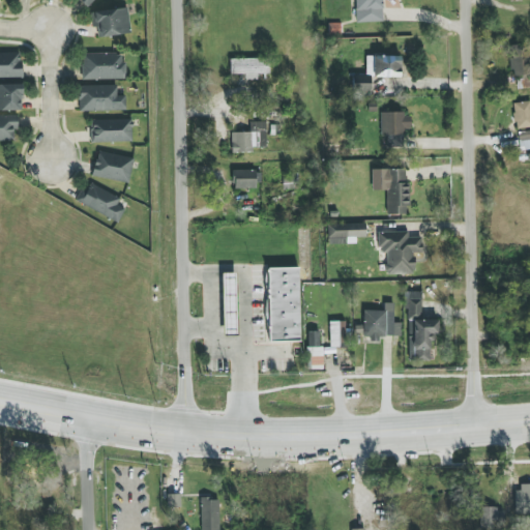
[(382,22),(381,0),(354,0),(356,23),(382,22)]
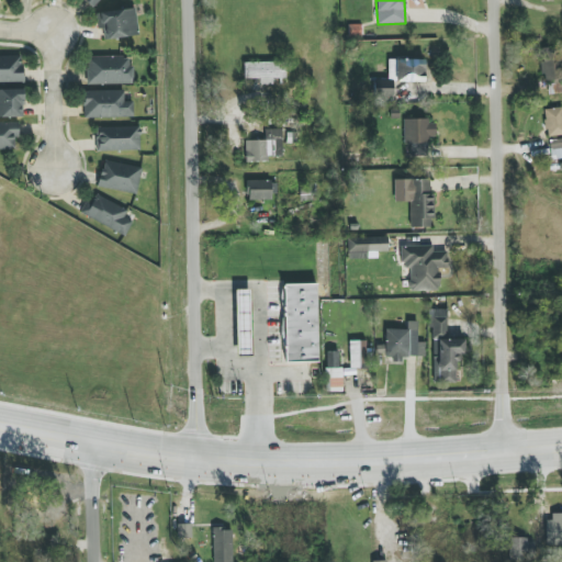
[(96,13),(98,30),(103,29),(104,40),(138,35),(135,8),(96,13)]
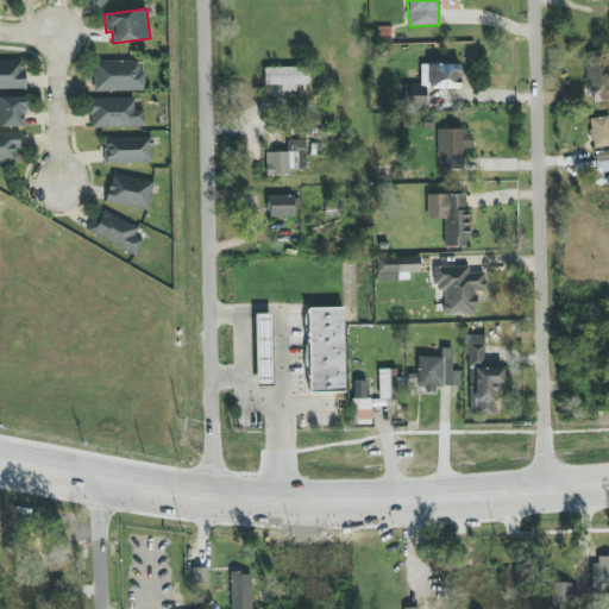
[(608,88),(608,70),(608,52),(586,52),(586,87),(608,88)]
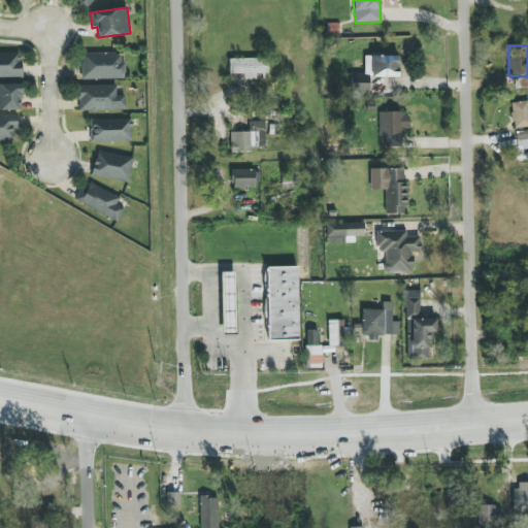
[(0,77),(22,77),(22,53),(0,53),(0,77)]
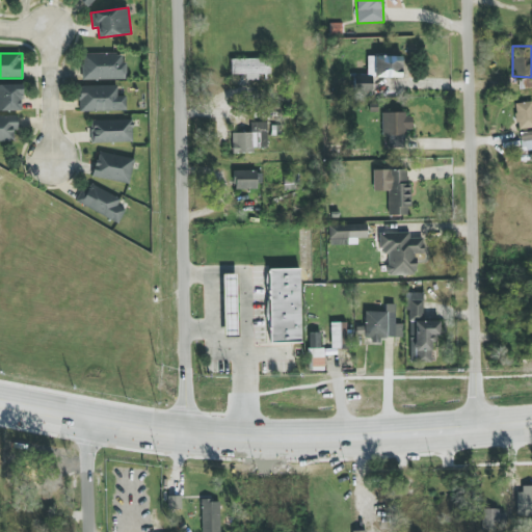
[(83,80),(125,80),(125,53),(82,54),(83,80)]
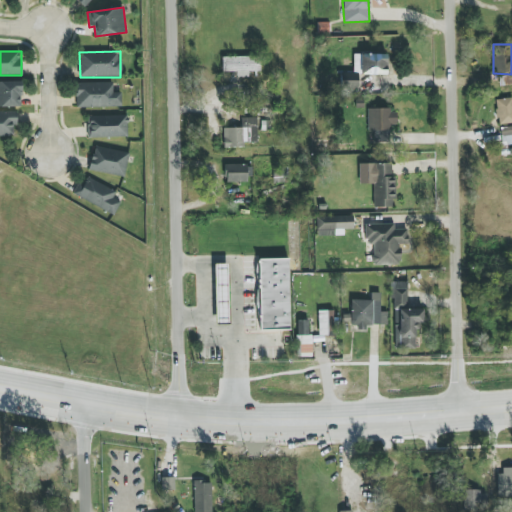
[(387,54),(354,53),(354,74),(387,75),(387,54)]
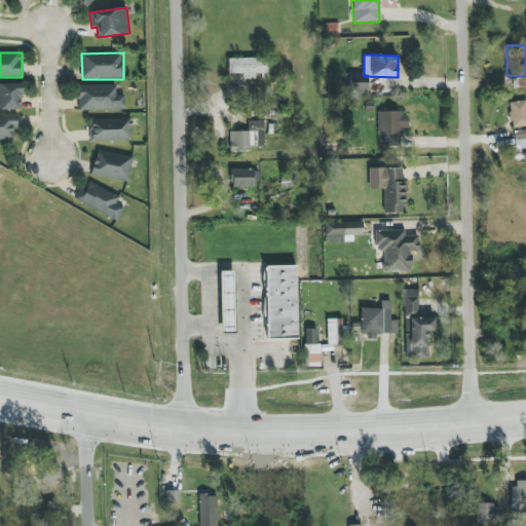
[(228,59),(228,74),(242,74),(242,79),(255,79),(255,73),(267,73),(267,58),(228,59)]
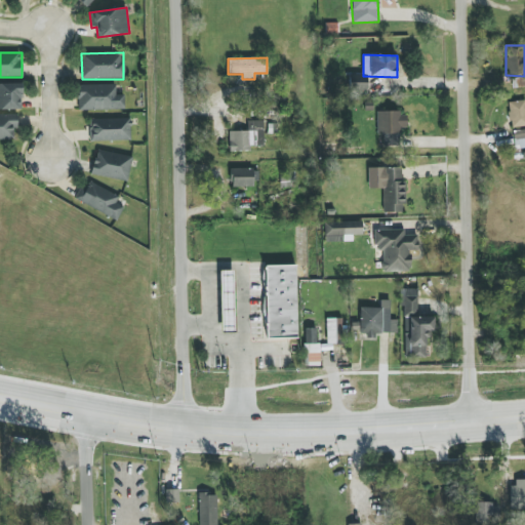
[(367,75),(348,75),(348,91),(367,92),(367,75)]
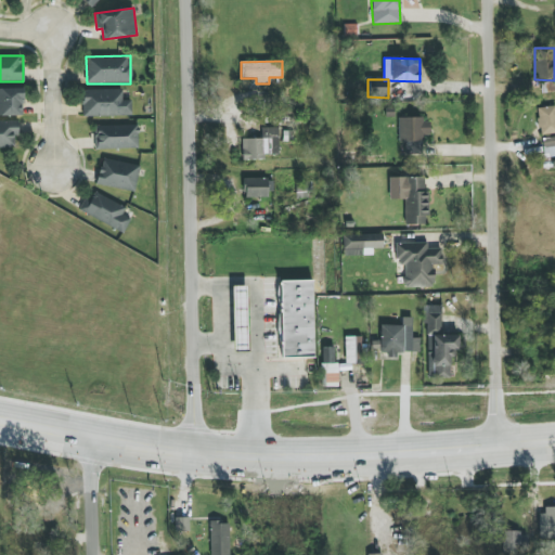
[(23,88),(0,88),(0,116),(24,116),(23,88)]
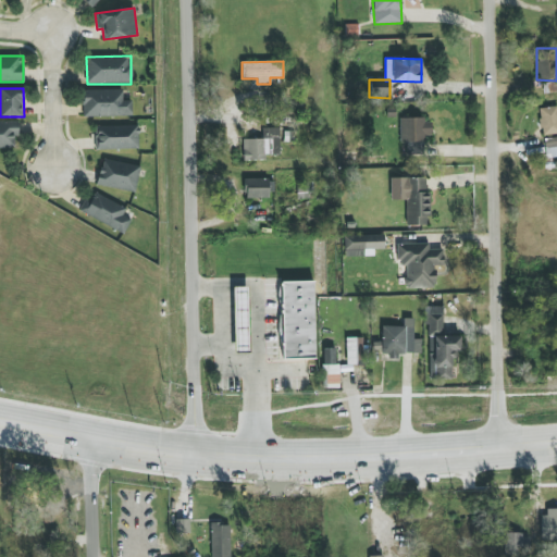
[(123,89),(82,90),(83,118),(132,116),(132,100),(123,100),(123,89)]
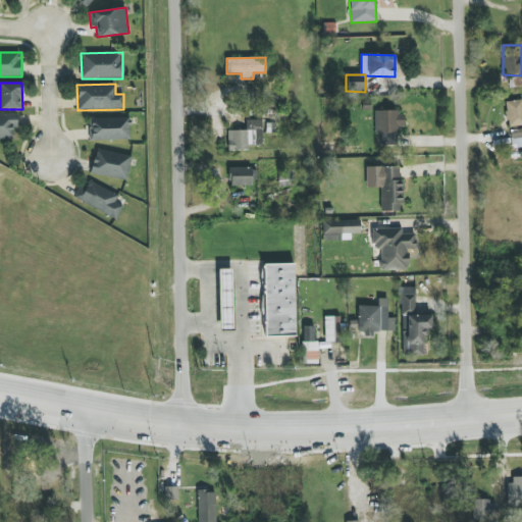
[(521,99),(506,102),(509,127),(521,125),(521,99)]
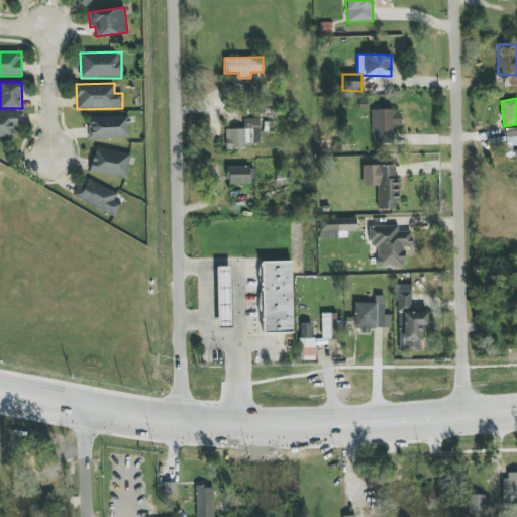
[(371,111),(372,132),(382,132),(382,142),(394,141),(393,126),(401,125),(400,110),(371,111)]
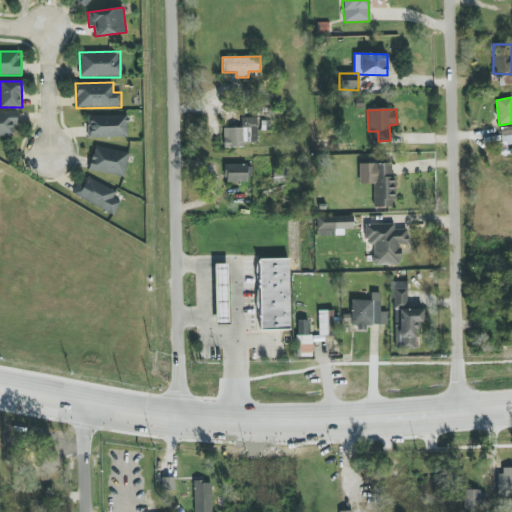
[(17,111),(0,111),(0,136),(13,136),(13,126),(17,126),(17,111)]
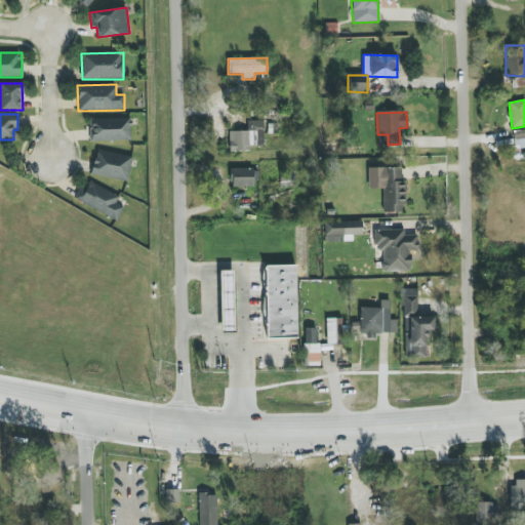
[(89,119),(90,142),(131,140),(131,118),(89,119)]
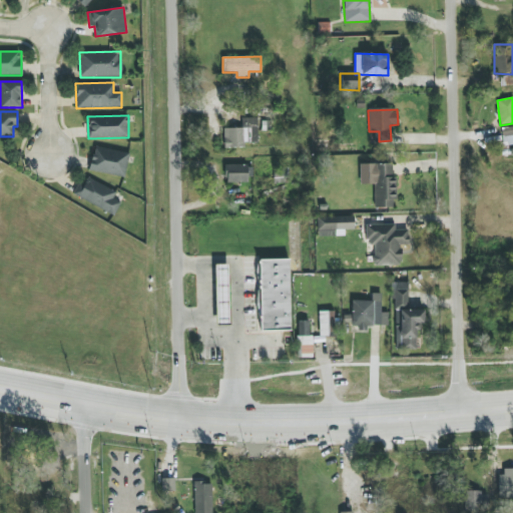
[(223,128),(224,147),(244,147),(244,143),(258,143),(258,118),(241,118),(241,128),(223,128)]
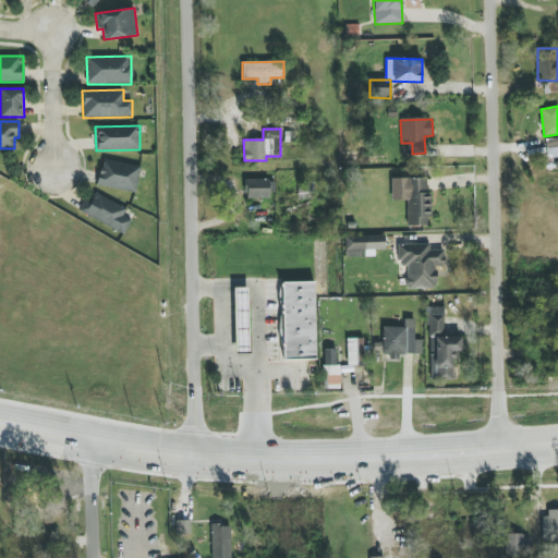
[(547,159),(557,157),(557,137),(545,140),(547,159)]
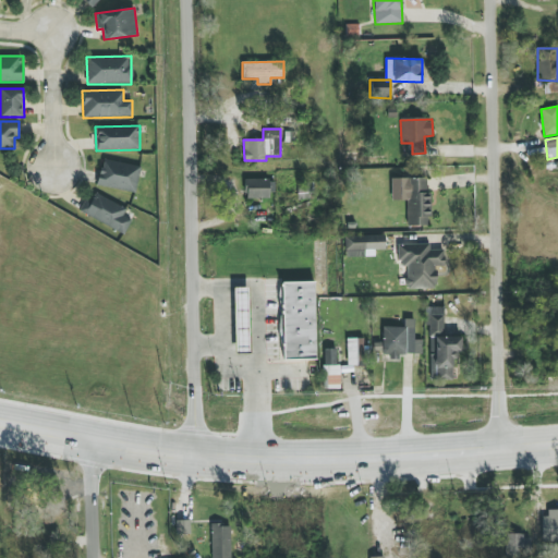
[(98,186),(136,192),(140,166),(101,160),(98,186)]
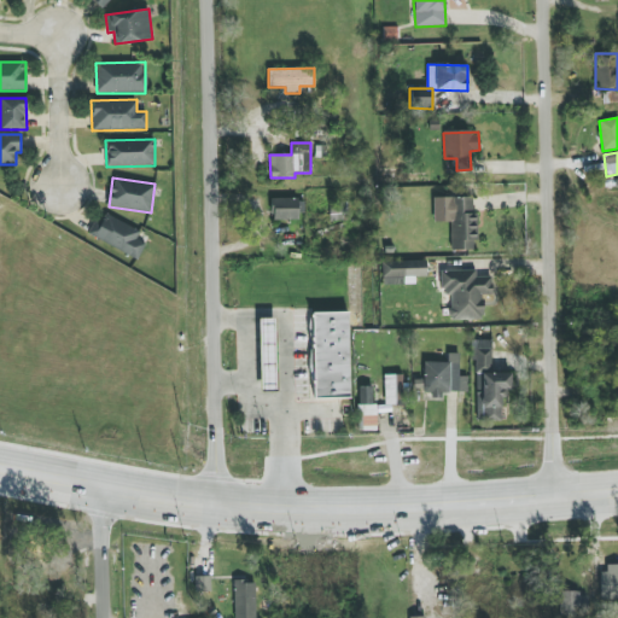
[(433,198),(433,222),(450,222),(452,251),(476,250),(474,197),(433,198)]
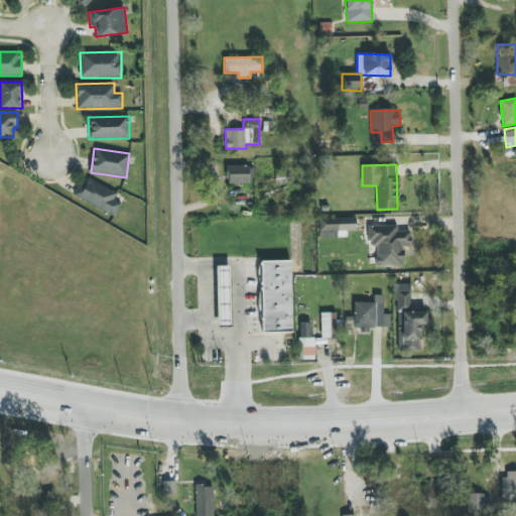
[(227,166),(228,182),(255,181),(254,166),(227,166)]
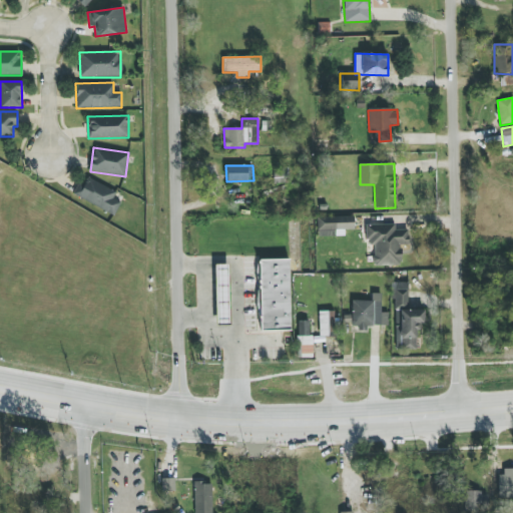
[(287,182),(286,168),(274,168),(275,183),(287,182)]
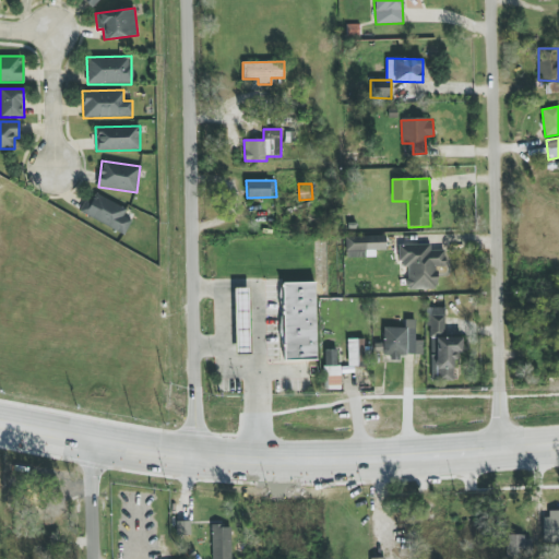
[(81,215),(125,234),(131,221),(123,216),(127,209),(91,192),(81,215)]
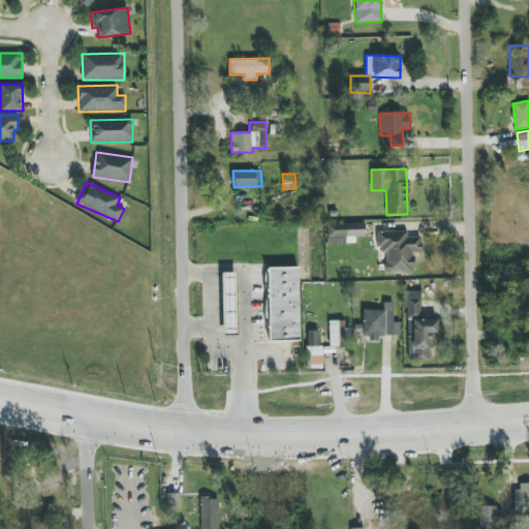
[(327,224),(328,245),(345,244),(345,238),(365,237),(365,223),(327,224)]
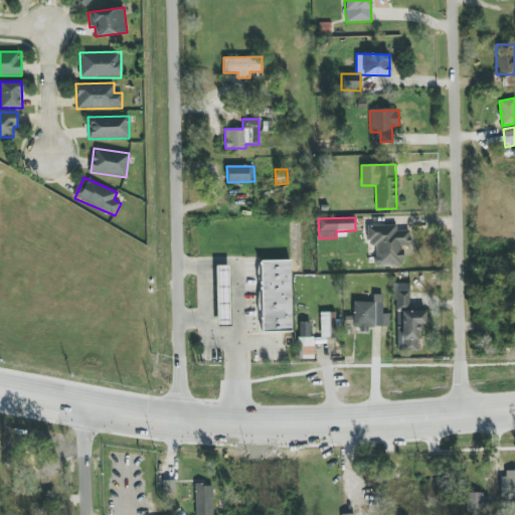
[(402,266),(401,245),(410,245),(409,230),(396,230),(396,225),(367,226),(368,244),(374,244),(375,267),(402,266)]
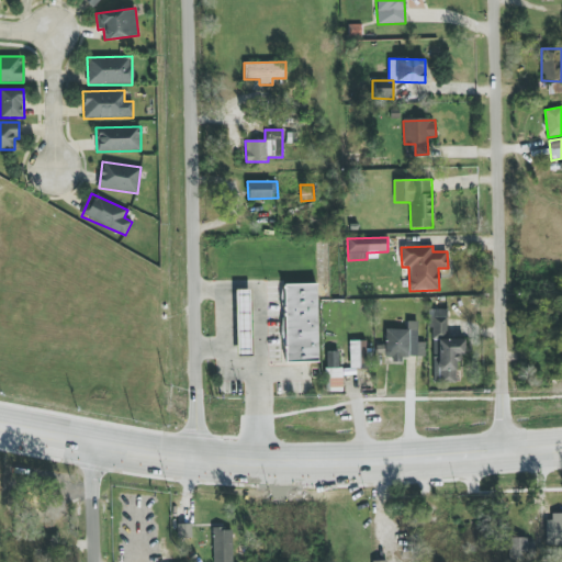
[(285,362),(318,361),(316,284),(283,285),(285,362)]
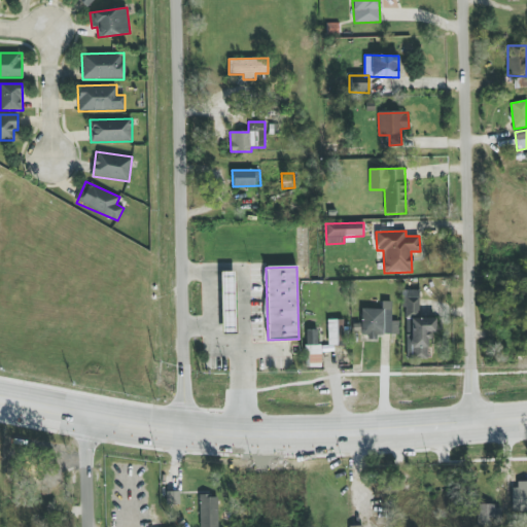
[(222,332),(236,332),(235,272),(221,272),(222,332)]
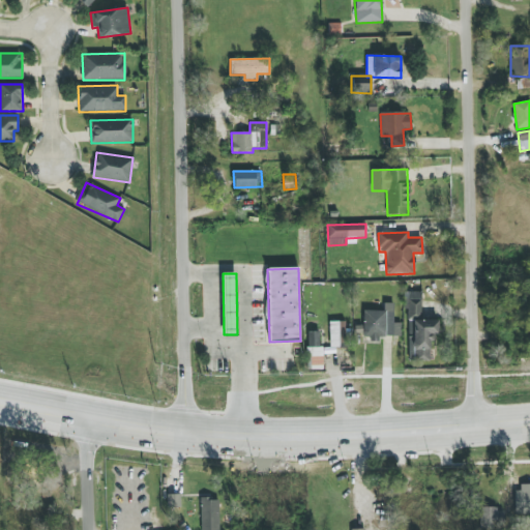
[(422,292),(408,292),(407,361),(430,361),(431,336),(438,336),(439,320),(421,320),(422,292)]
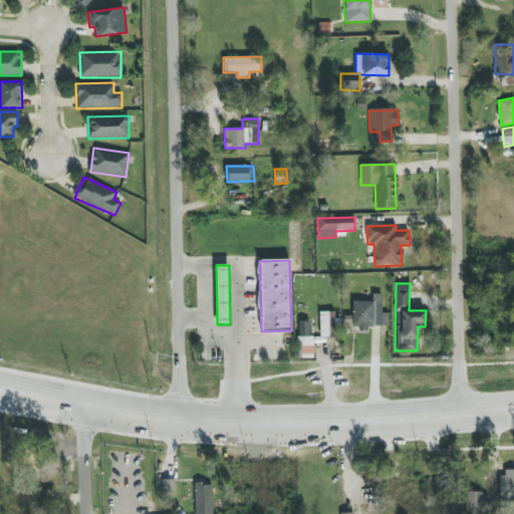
[(381,294),(372,294),(372,301),(351,301),(352,329),(366,329),(366,327),(390,326),(390,313),(382,313),(381,294)]
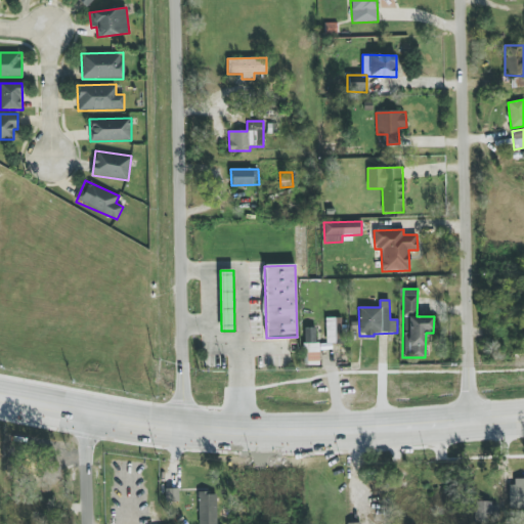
[(324,318),(325,344),(342,343),(342,318),(324,318)]
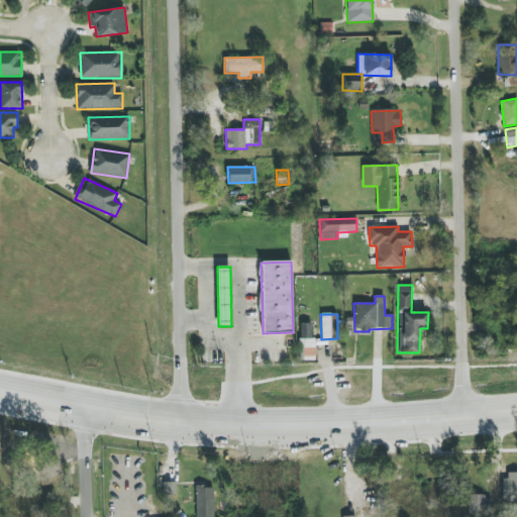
[(300,360),(314,360),(313,323),(299,324),(300,360)]
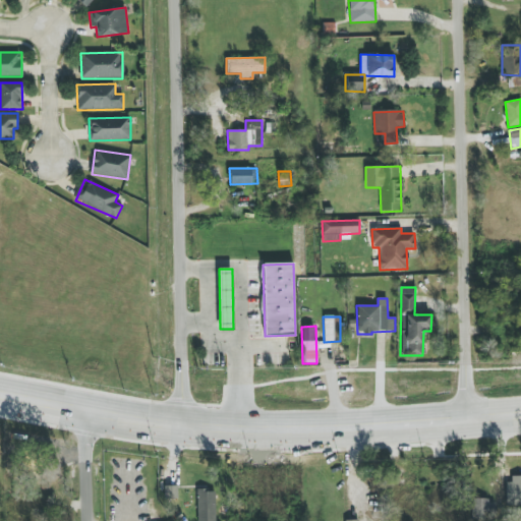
[(520,505),(520,478),(508,479),(508,505),(520,505)]
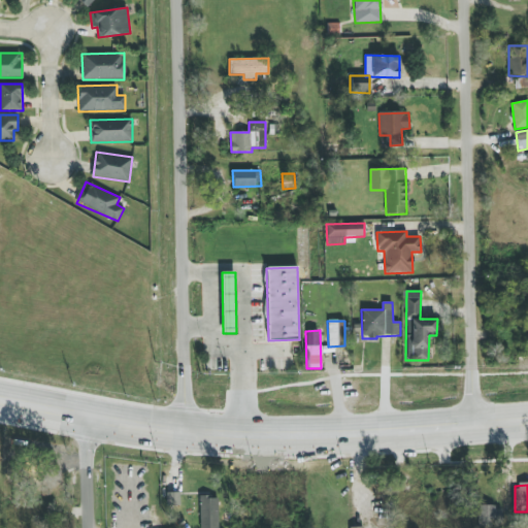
[(179,492),(166,493),(167,505),(179,505),(179,492)]
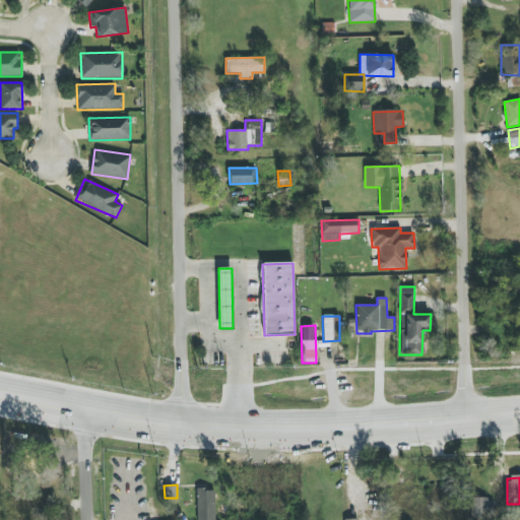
[(215,519),(214,489),(196,490),(197,519),(215,519)]
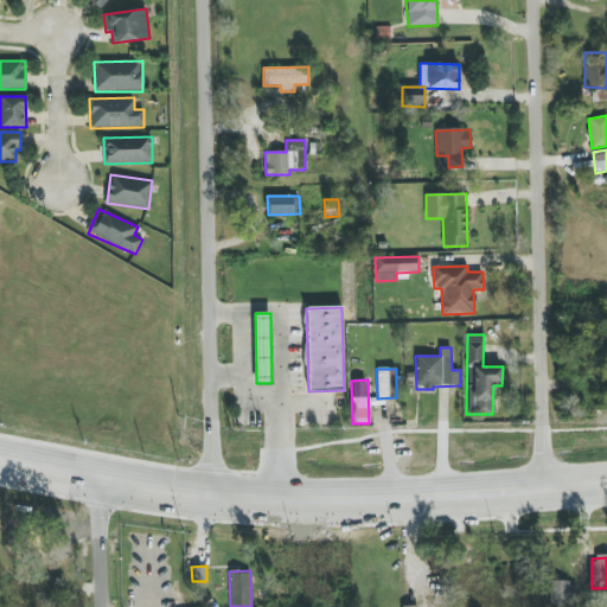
[(551,582),(550,606),(576,606),(577,582),(551,582)]
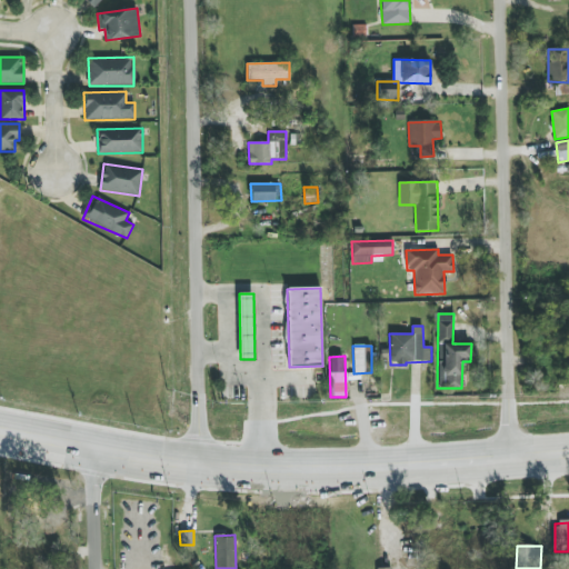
All buildings are outlined.
